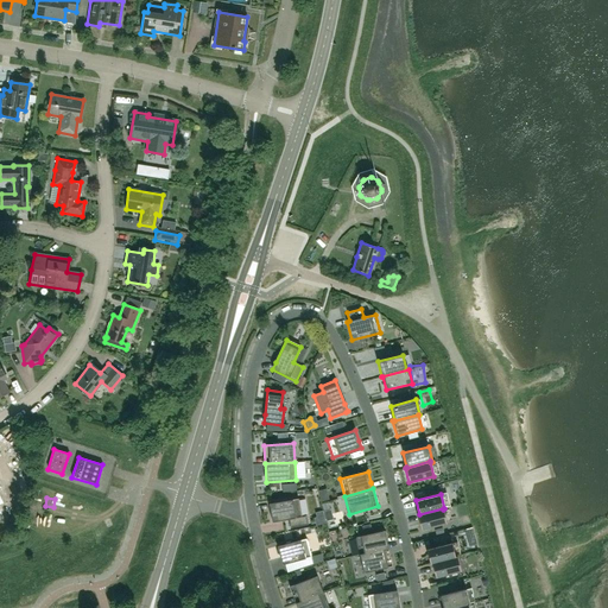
[(298,499),(272,502),(268,504),(272,523),(289,519),(290,527),(306,525),(305,515),(301,517),(298,499)]
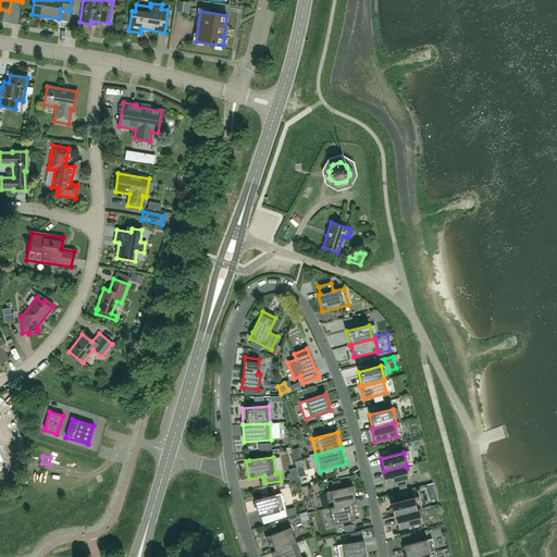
[(44,473),(46,465),(32,461),(29,469),(44,473)]
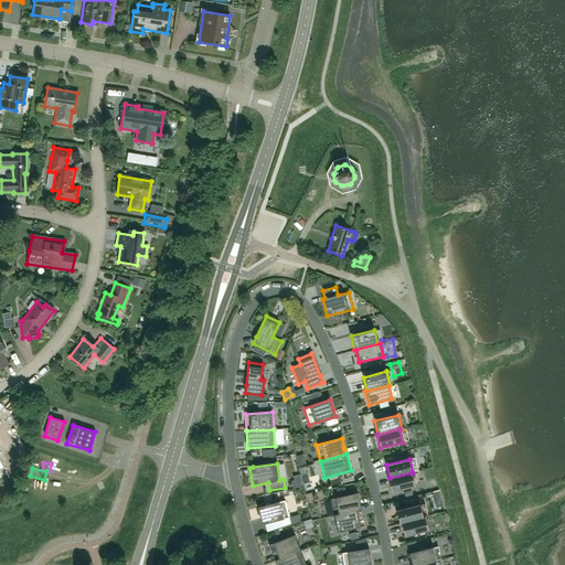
[(292,482),(307,481),(306,471),(291,473),(292,482)]
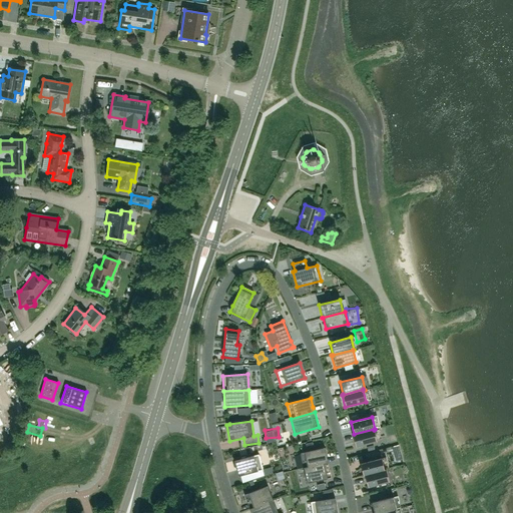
[(354,434),(352,434),(355,447),(377,441),(374,430),(374,429),(354,434)]
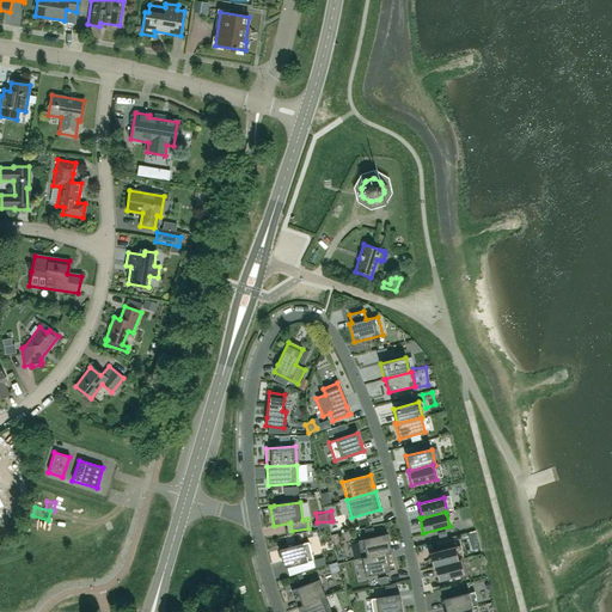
[(46,530),(38,530),(40,521),(30,520),(29,537),(44,538),(46,530)]
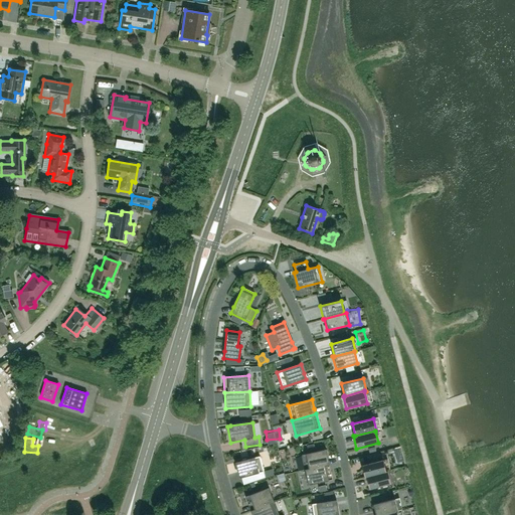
[(329,465),(328,459),(325,450),(301,455),(304,470),(329,465)]
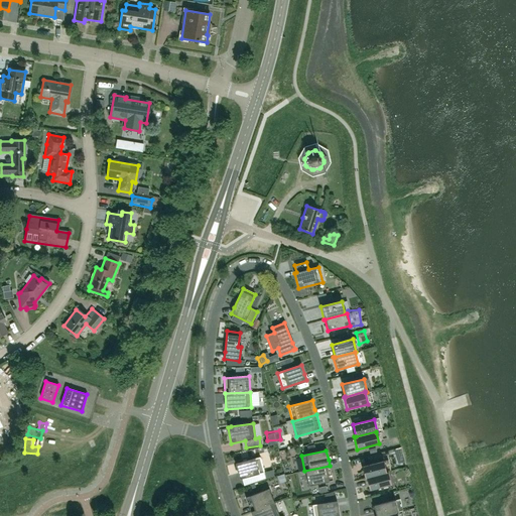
[(239,479),(241,479),(263,473),(259,458),(235,464),(239,479)]
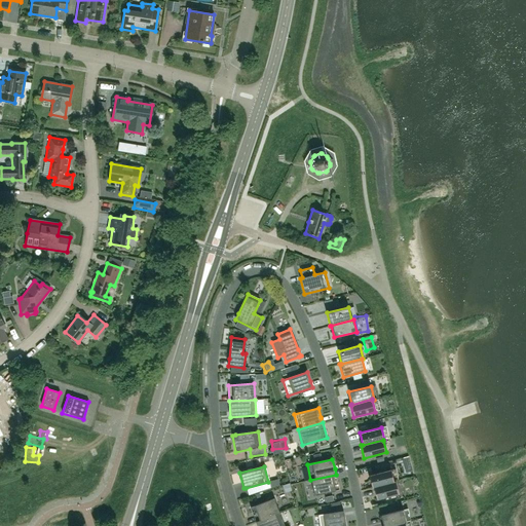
[(393,482),(393,481),(390,470),(369,475),(372,488),(373,487),(393,482)]
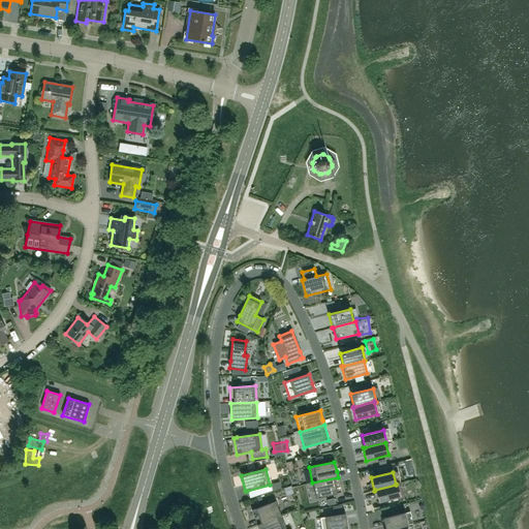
[(341,493),(338,477),(312,483),(316,498),(341,493)]
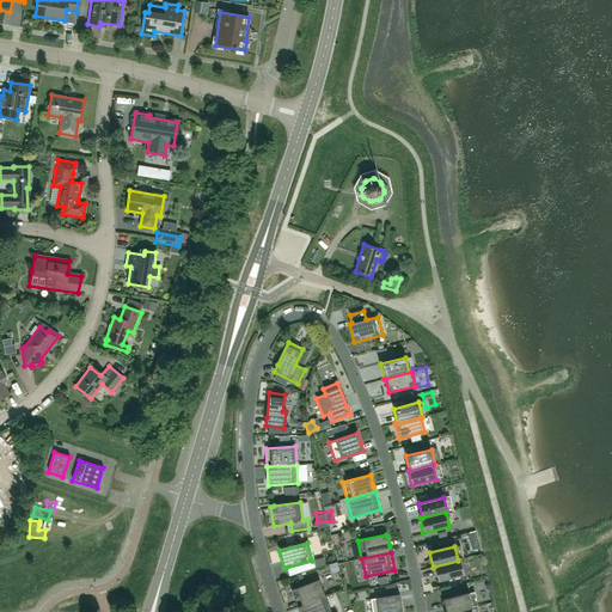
[(459,560),(458,560),(458,561),(434,567),(438,581),(464,575),(459,560)]
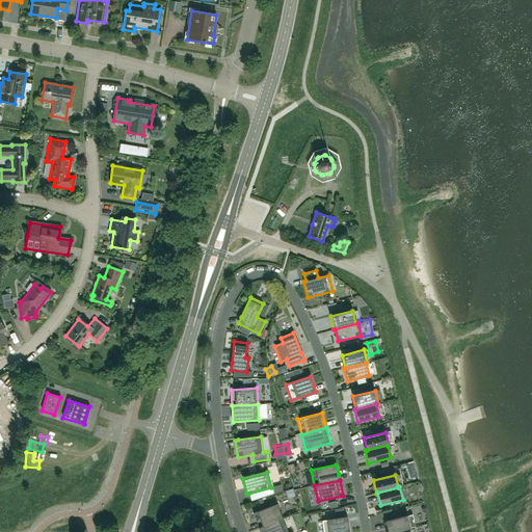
[(57,496),(58,505),(79,504),(78,495),(57,496)]
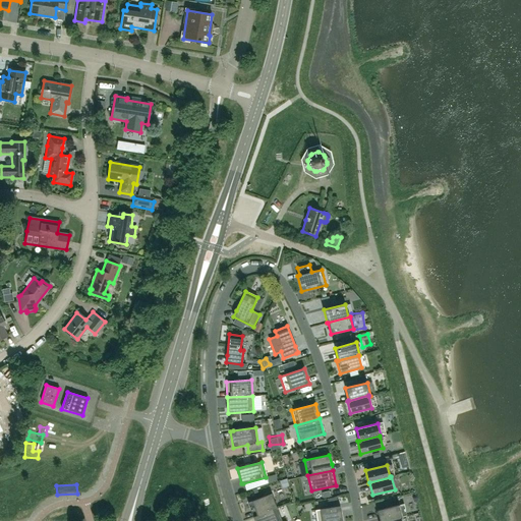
[(37,505),(55,496),(51,487),(33,497),(37,505)]
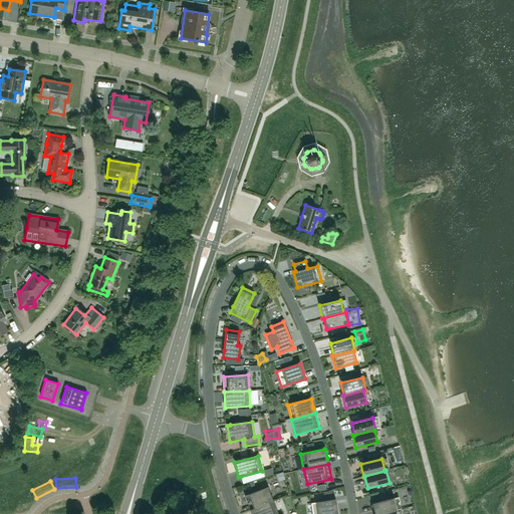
[(250,510),(273,501),(267,487),(244,496),(250,510)]
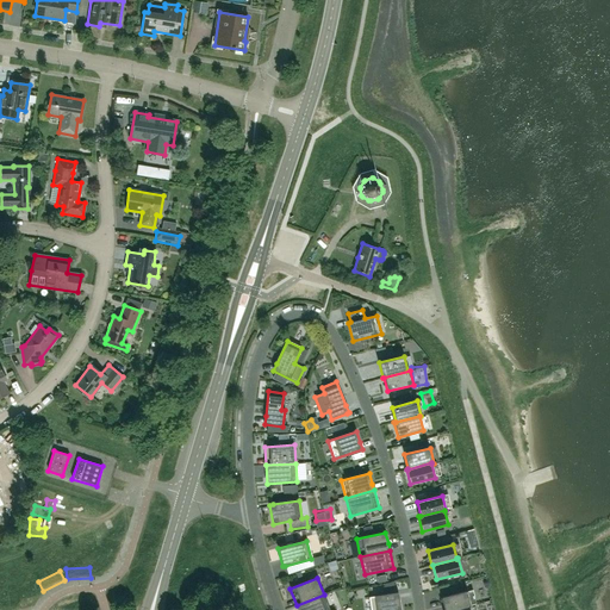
[(452,609),(468,607),(471,607),(467,591),(441,598),(444,609),(452,609)]
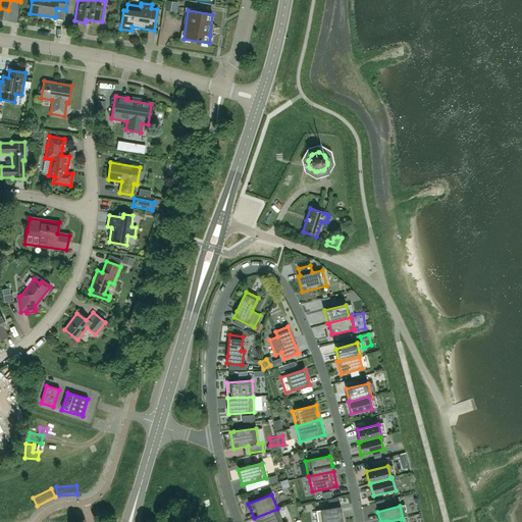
[(343,521),(341,507),(338,508),(315,511),(316,521),(343,521)]
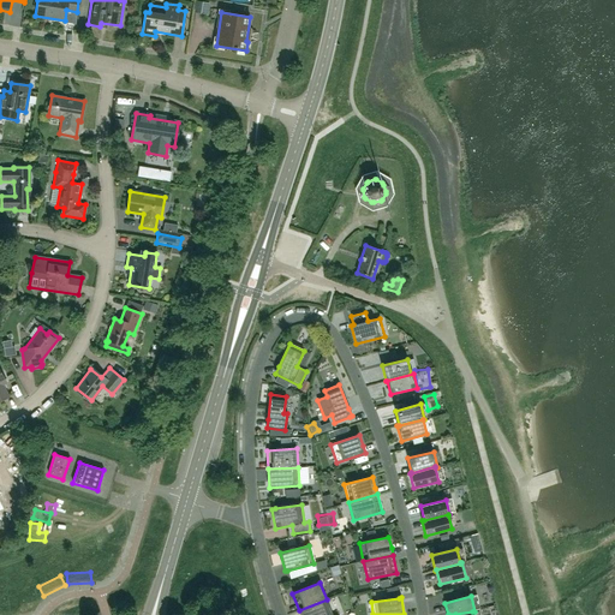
[(335,614),(332,614),(327,599),(299,610),(300,614),(338,614),(335,614)]
